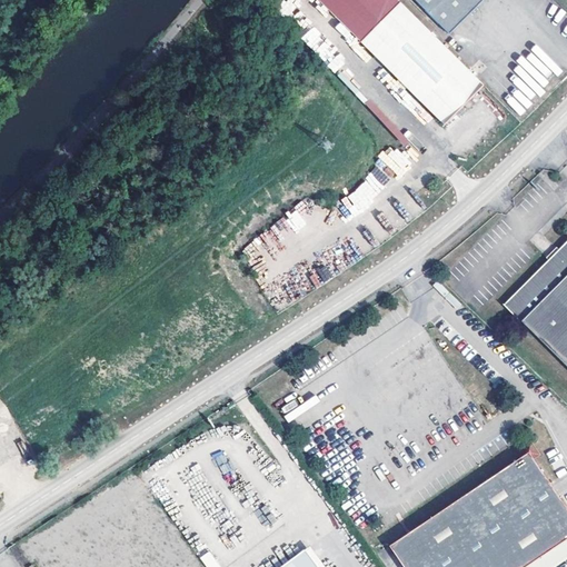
[(319,0),(359,39),(397,0),(319,0)]
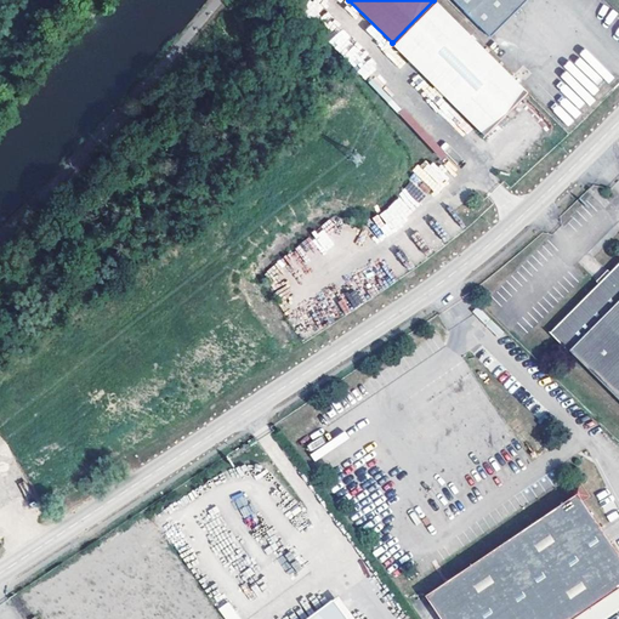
[(526,90),(436,0),(433,0),(392,43),(482,134),(504,112),(509,117),(516,109),(511,106),(526,90)]
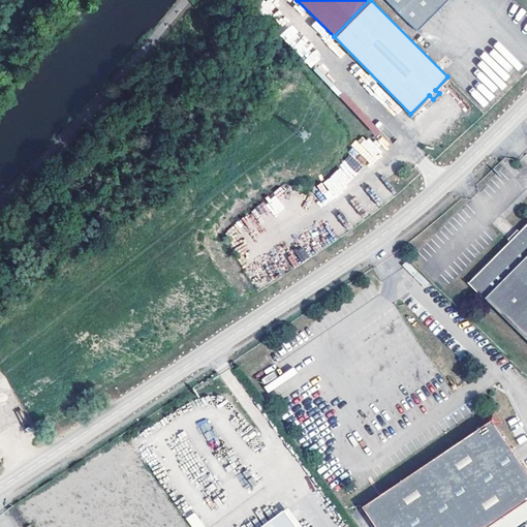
[(389,0),(415,29),(444,0),(389,0)]
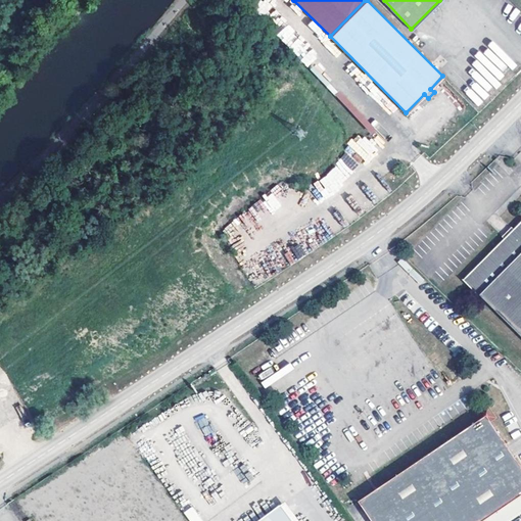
[(520,218),(519,220),(520,221),(510,231),(511,232),(502,242),(501,241),(459,283),(475,298),(475,297),(520,342),(520,218)]
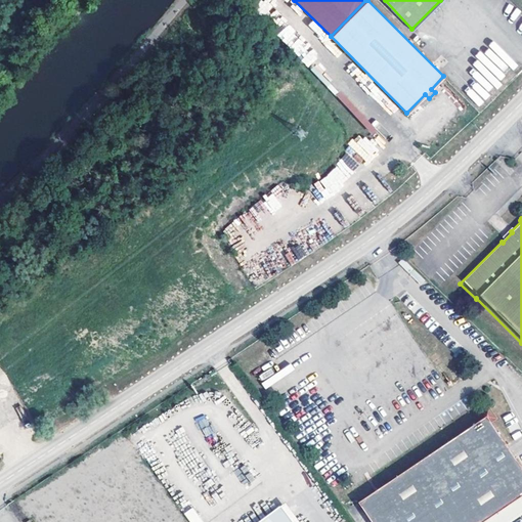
[(498,238),(502,242),(503,243),(512,232),(511,231),(509,229),(498,238)]
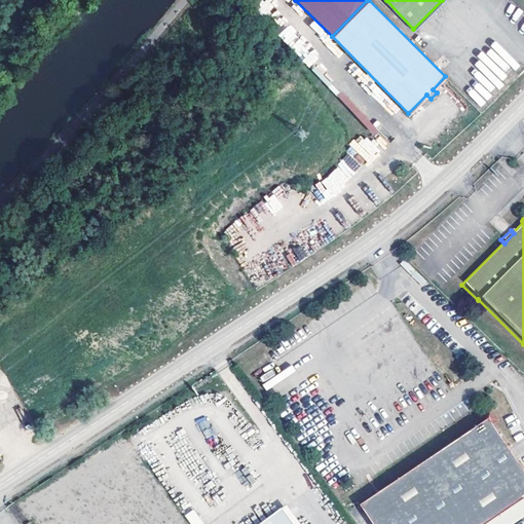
[(481,421),(359,503),(372,523),(509,523),(523,514),(523,497),(523,496),(523,470),(511,450),(492,423),(498,419),(489,406),(477,415),(481,421)]
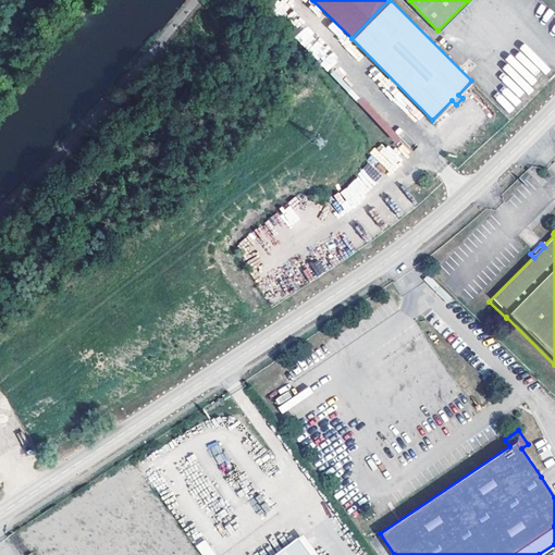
[(214,554),(201,538),(193,544),(200,554),(214,554)]
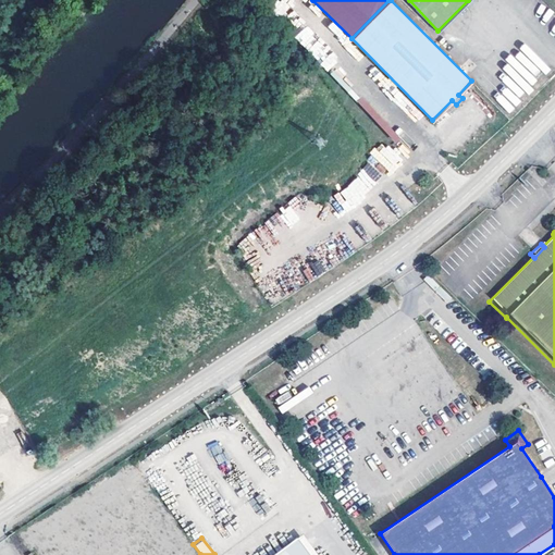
[(307,554),(295,539),(273,554),(307,554)]
